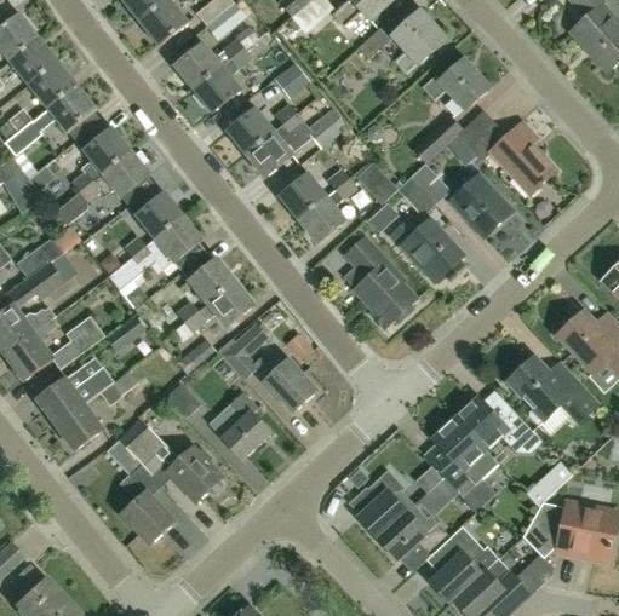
[(122,0),(138,19),(162,0),(122,0)]
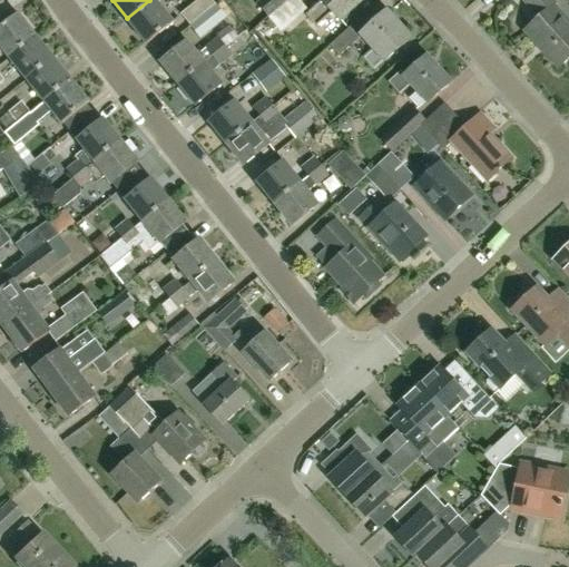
[(146,41),(173,19),(157,0),(149,0),(127,18),(146,41)]
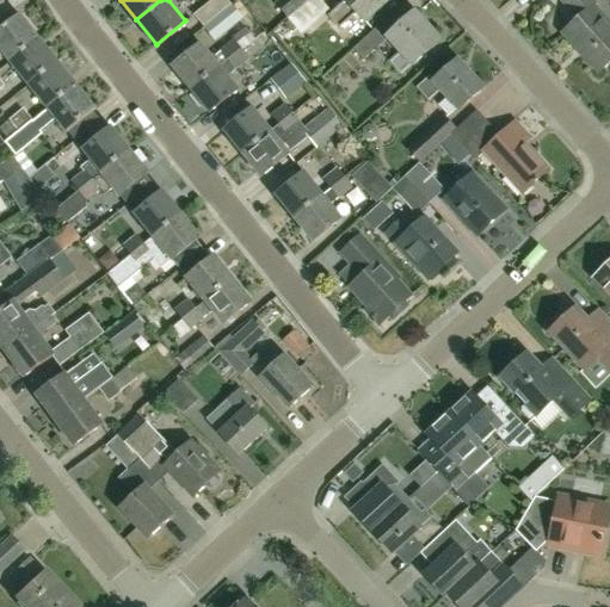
[(203,25),(230,2),(228,0),(209,0),(193,13),(203,25)]
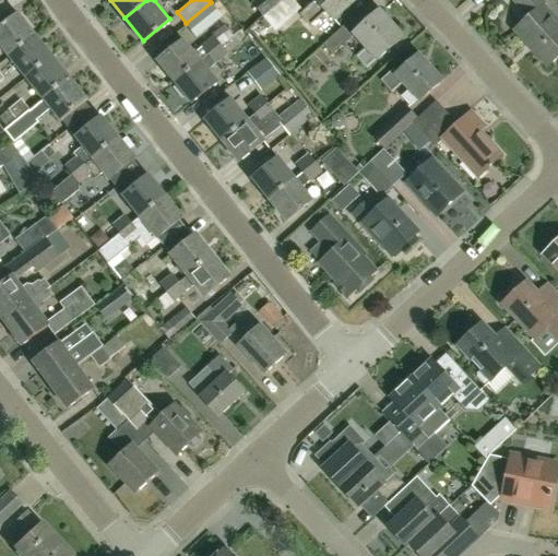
[(262,14),(279,0),(252,0),(251,1),(262,14)]
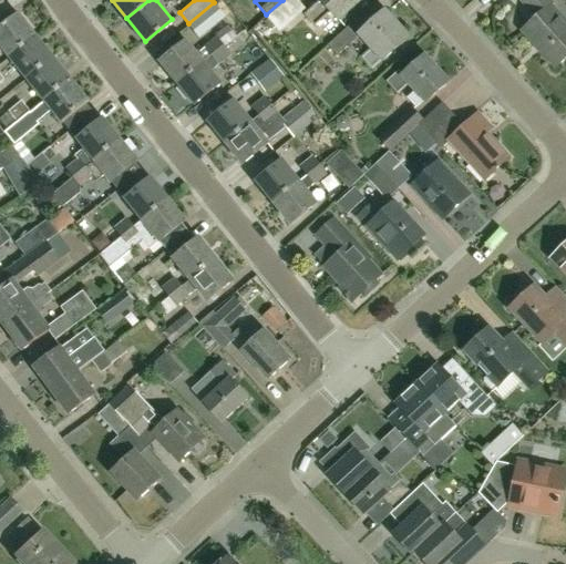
[(305,7),(299,0),(283,0),(266,14),(279,30),(305,7)]
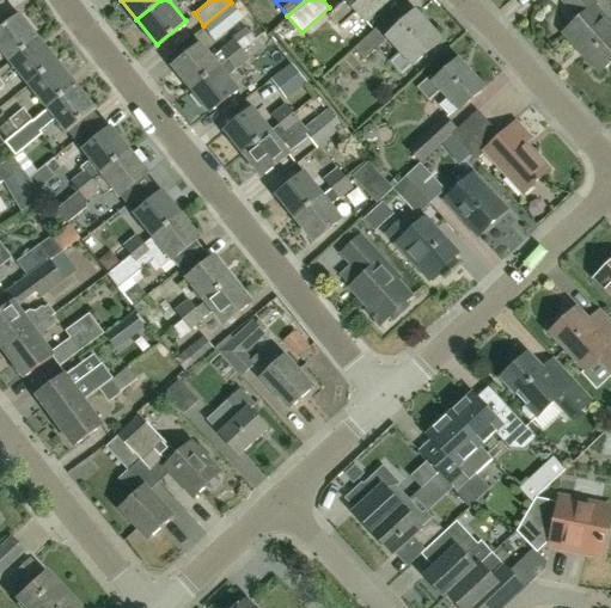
[(365,17),(384,0),(342,0),(328,12),(340,25),(358,8),(365,17)]
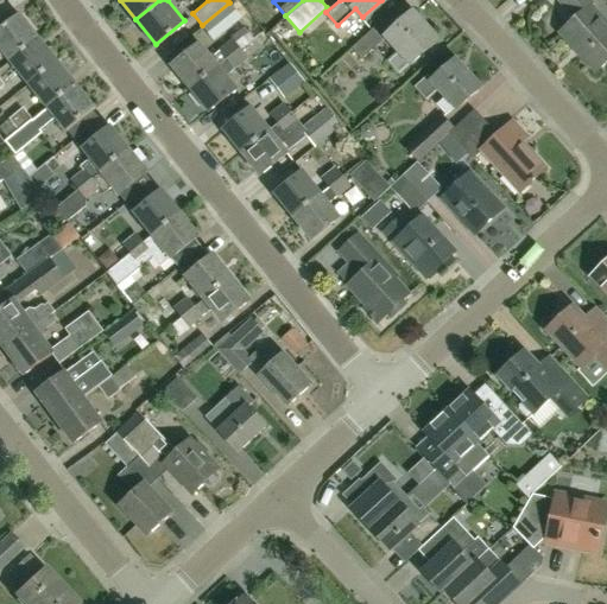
[(595,69),(606,57),(606,23),(590,4),(592,2),(589,0),(561,0),(575,16),(560,30),(595,69)]
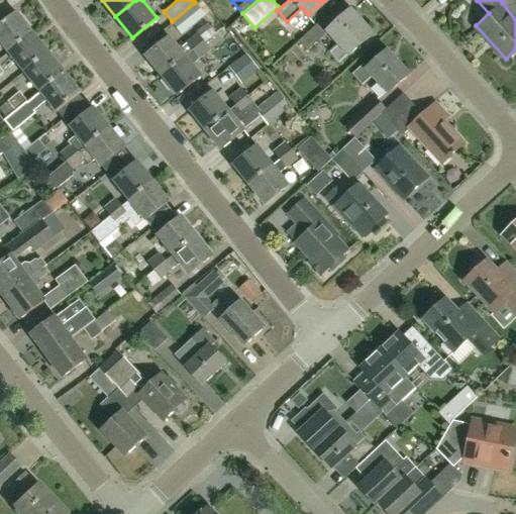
[(195,2),(172,21),(181,32),(206,13),(196,2),(195,2)]
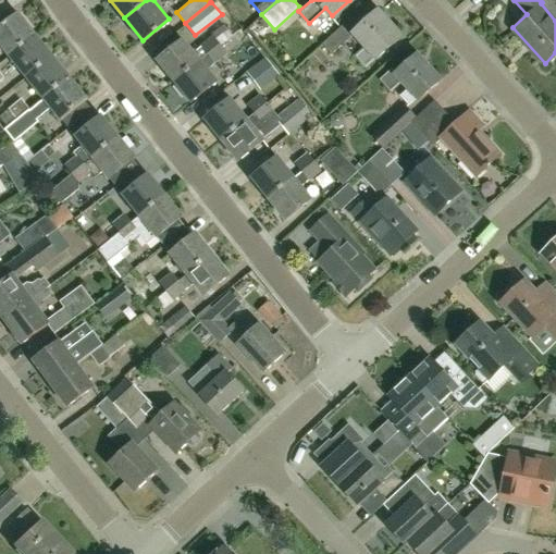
[(365,65),(400,33),(378,9),(353,32),(365,45),(355,53),(365,65)]
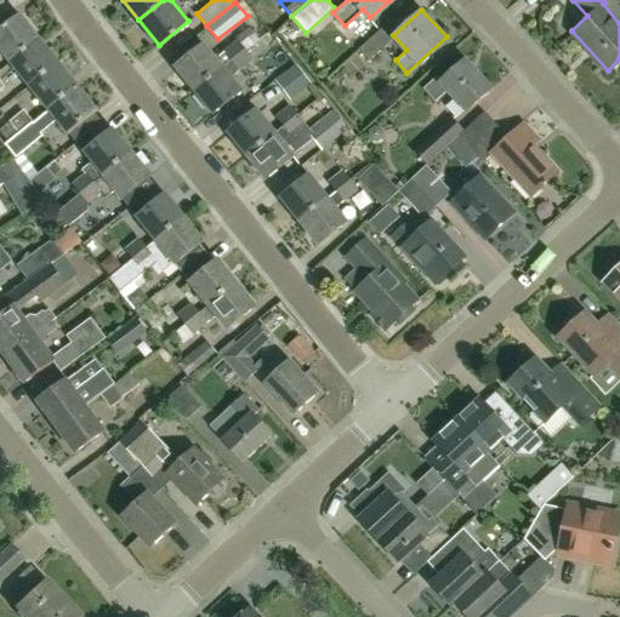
[(0,46),(11,61),(39,38),(20,13),(0,28),(0,46)]
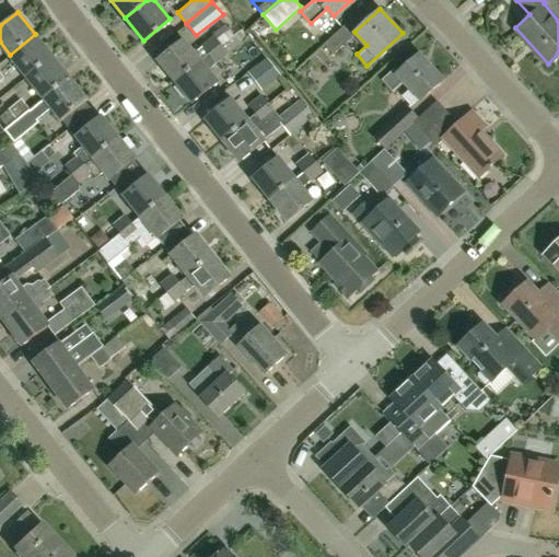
[(332,53),(351,35),(341,24),(323,43),(332,53)]
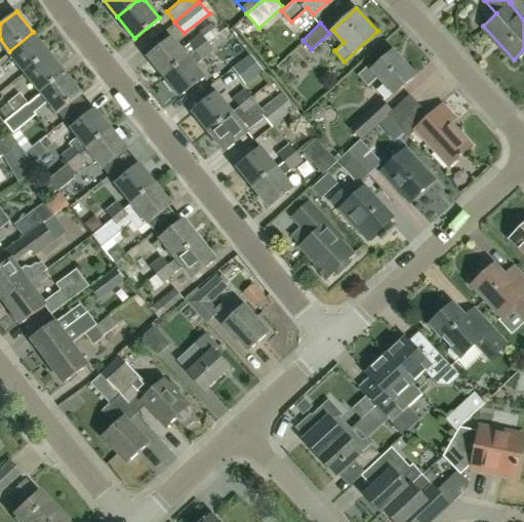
[(25,71),(49,51),(33,32),(9,51),(25,71)]
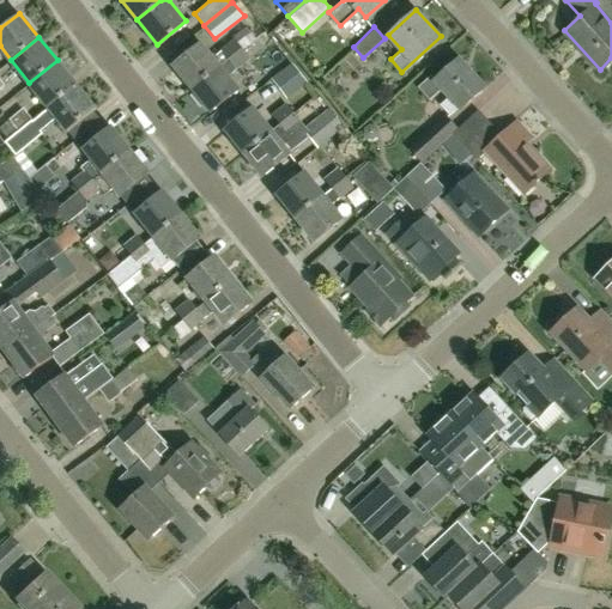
[(228,58),(242,47),(234,37),(220,48),(228,58)]
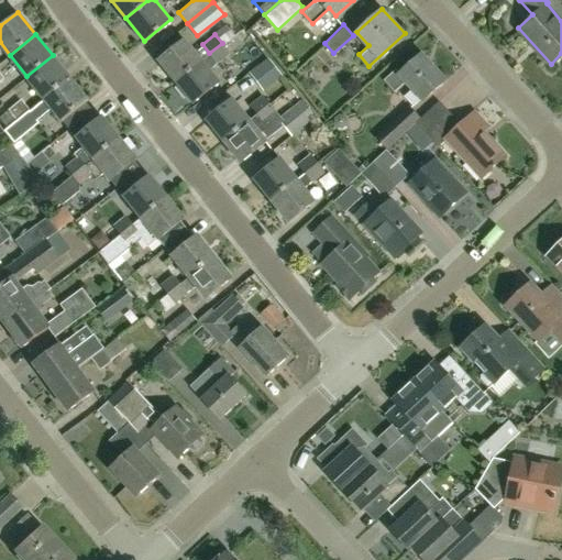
[(176,80),(201,59),(184,39),(158,58),(176,80)]
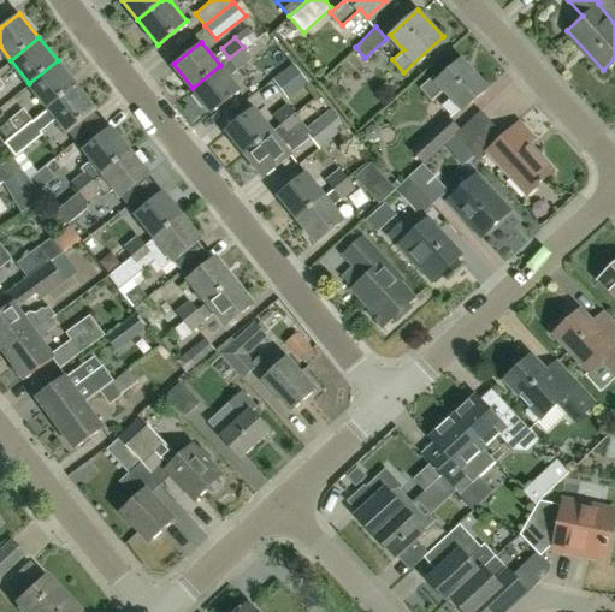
[(243,47),(229,58),(220,65),(193,88),(211,110),(238,88),(228,75),(250,55),(243,47)]
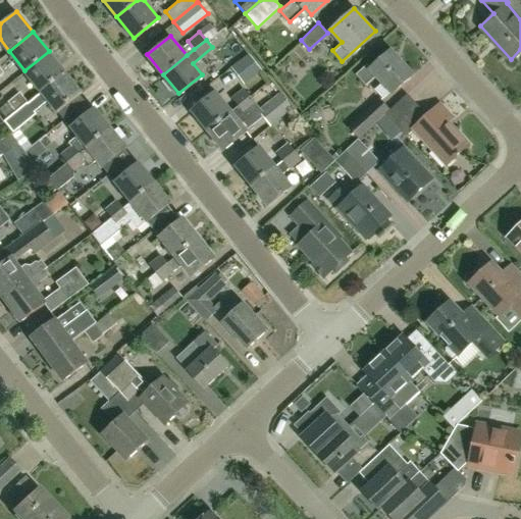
[(392,92),(412,72),(391,47),(370,66),(367,63),(357,72),(366,83),(376,74),(392,92)]
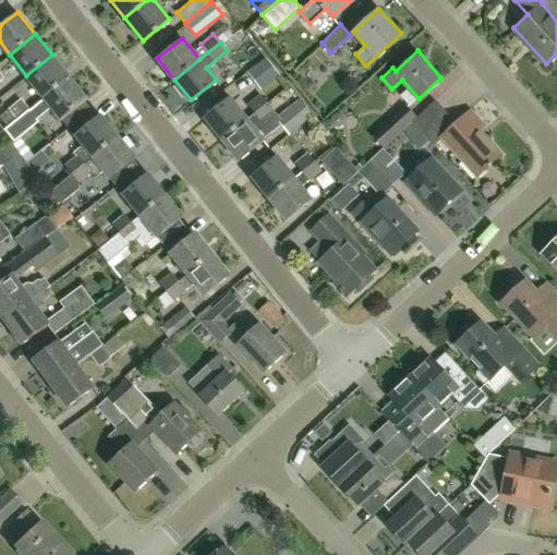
[(44,97),(69,75),(52,55),(26,75),(44,97)]
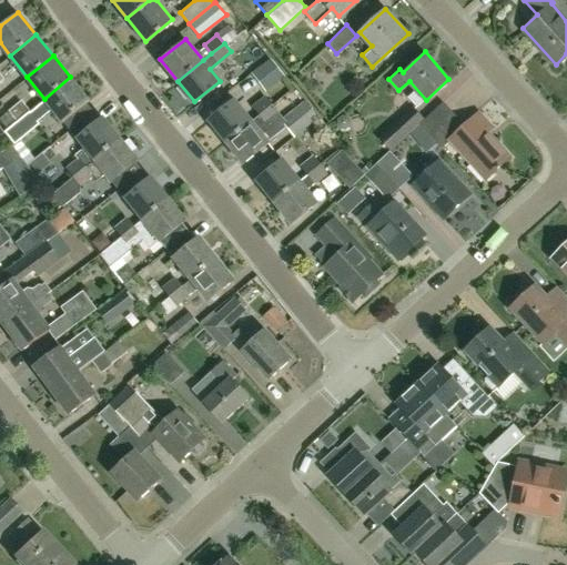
[(285,76),(270,56),(251,71),(265,90),(285,76)]
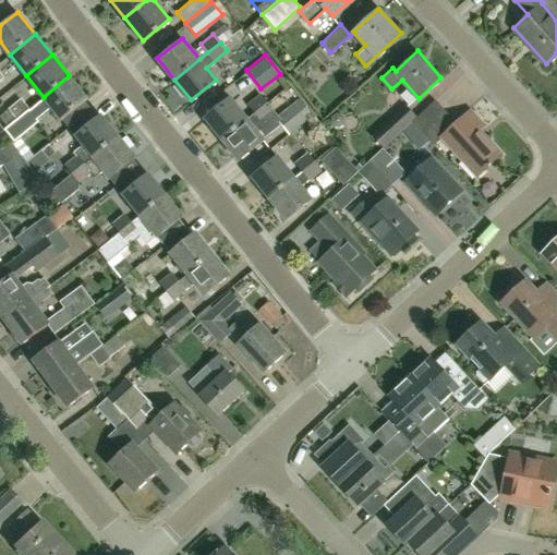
[(61,119),(87,98),(69,75),(44,97),(61,119)]
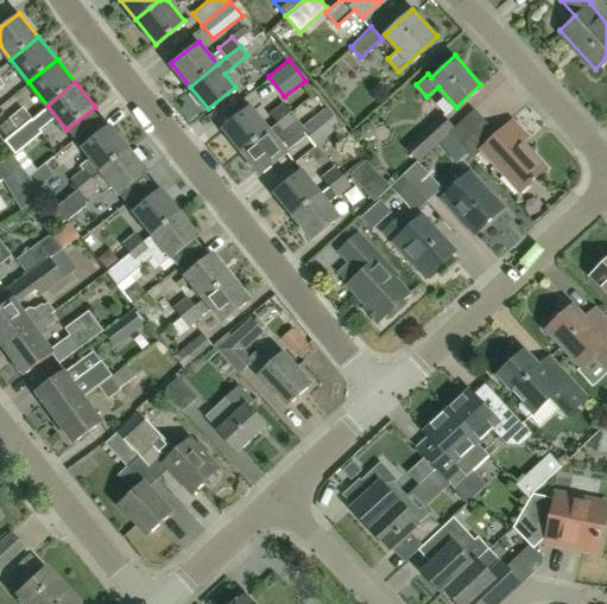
[(277,121),(291,110),(283,101),(270,112),(277,121)]
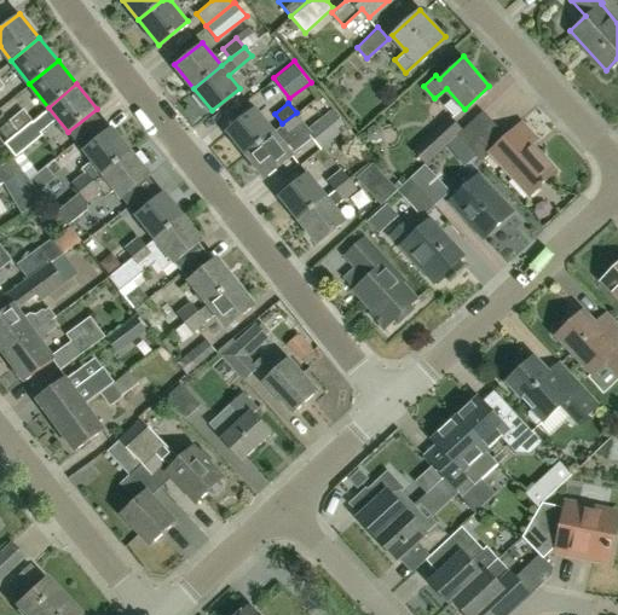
[(21,131),(34,120),(24,108),(11,119),(21,131)]
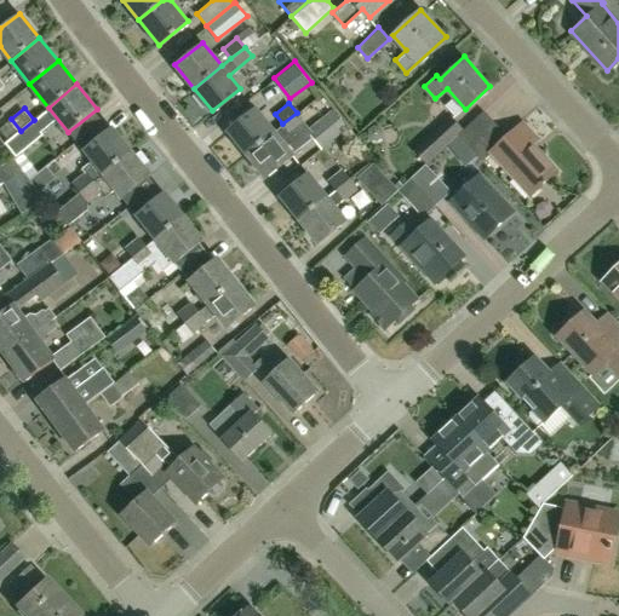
[(246,153),(274,131),(256,108),(228,130),(246,153)]
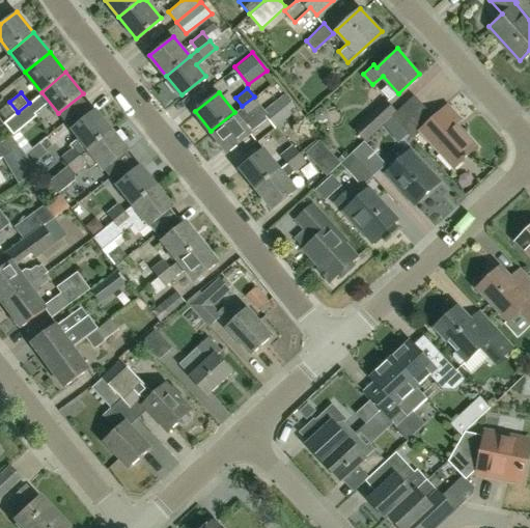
[(284,92),(263,109),(254,96),(242,106),(234,112),(211,131),(226,150),(267,117),(274,128),(297,109),(284,92)]
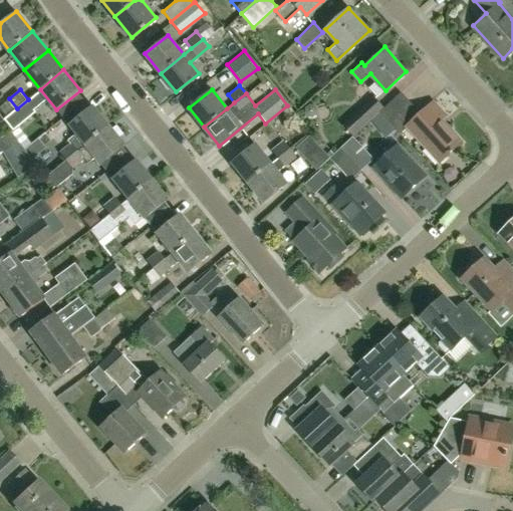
[(379,109),(383,106),(373,96),(353,113),(342,124),(352,136),(363,124),(379,109)]
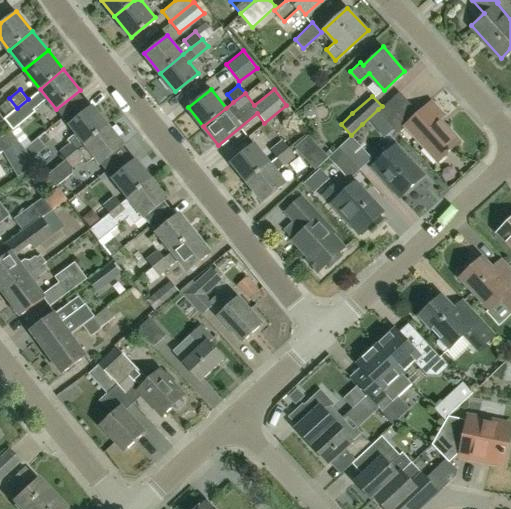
[(5,117),(14,128),(20,124),(37,110),(28,99),(17,108),(5,117)]
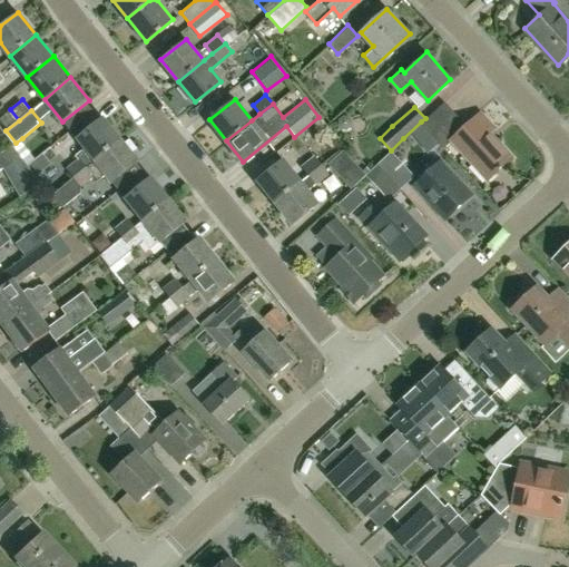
[(425,118),(421,121),(443,146),(452,138),(488,176),(510,156),(487,130),(492,125),(481,111),(467,125),(452,110),(434,128),(425,118)]
